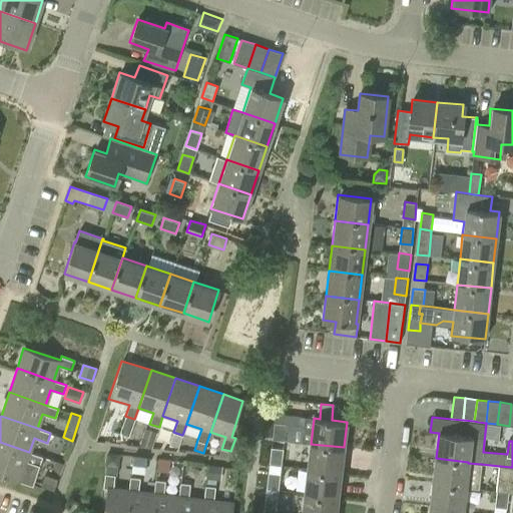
[(275,423),(273,439),(285,440),(286,424),(275,423)]
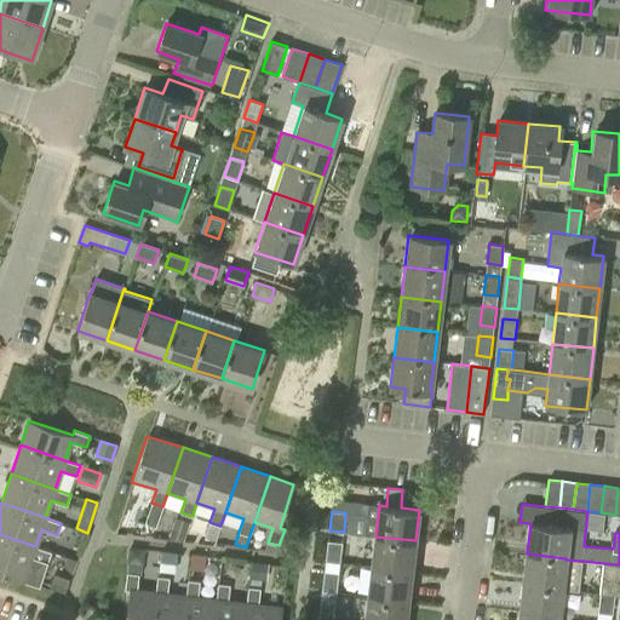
[(176,522),(171,537),(183,540),(188,526),(176,522)]
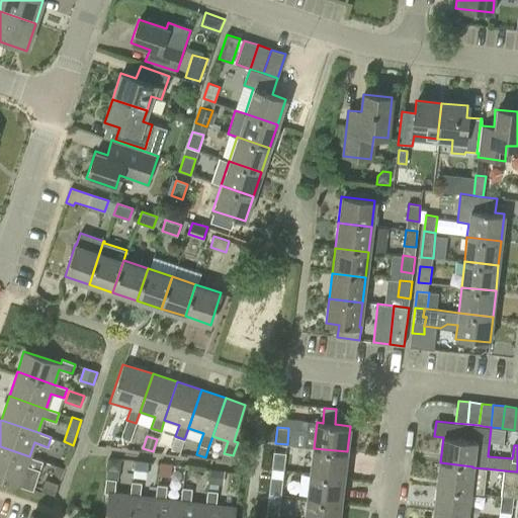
[(42,461),(29,456),(0,446),(0,479),(19,486),(20,485),(33,490),(40,469),(42,461)]
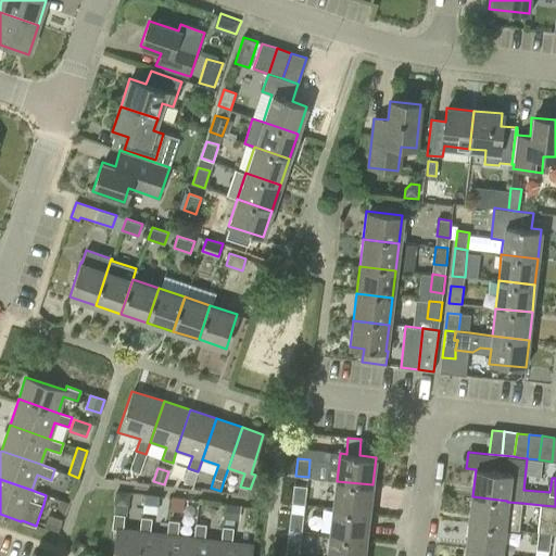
[(333,507),(369,512),(373,484),(337,481),(333,507)]
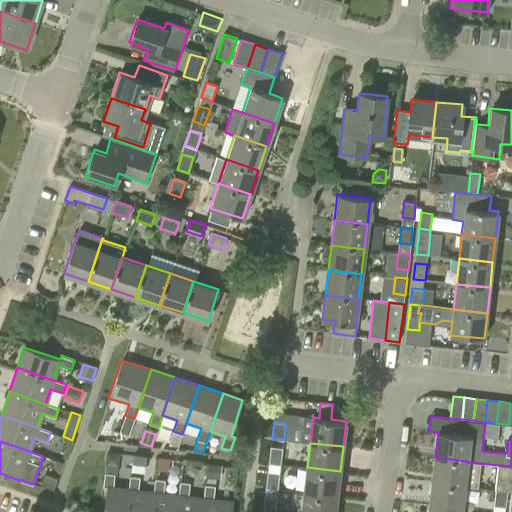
[(269,463),(281,464),(282,448),(271,447),(269,463)]
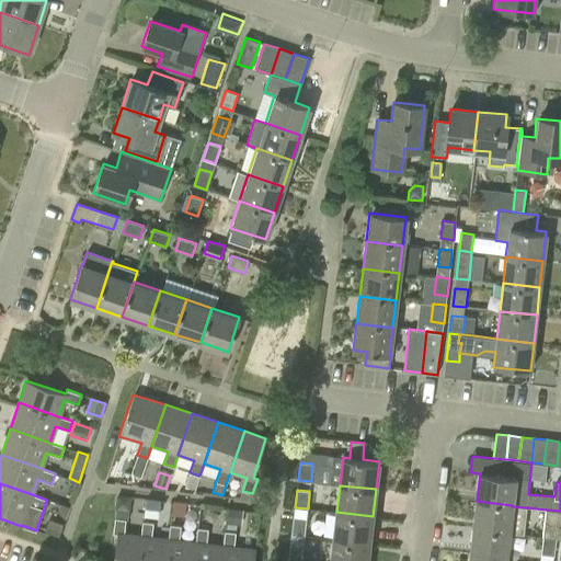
[(137,560),(140,536),(124,535),(126,519),(127,519),(130,496),(117,495),(113,534),(116,534),(113,560),(137,560)]
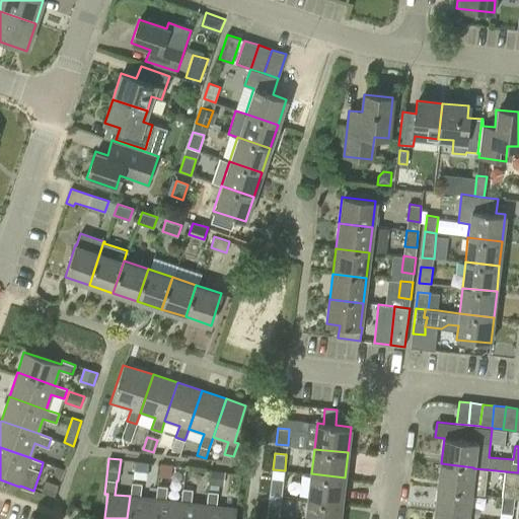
[(136,461),(134,477),(145,478),(147,462),(136,461)]
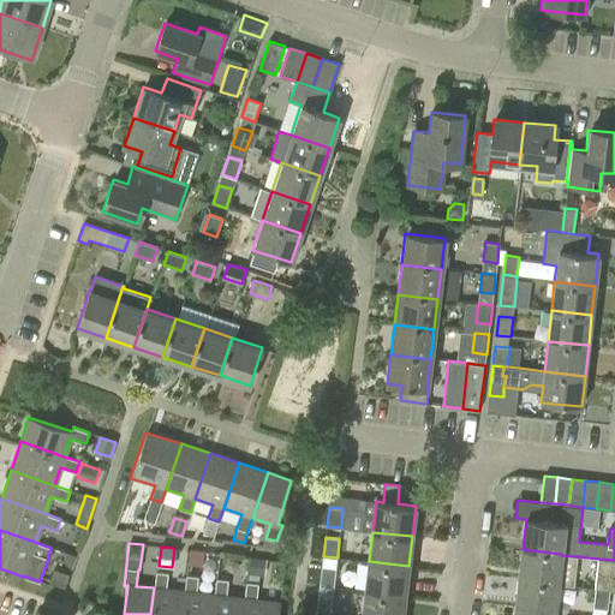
[(574,586),(577,556),(561,555),(561,554),(523,549),(519,580),(557,585),(574,586)]
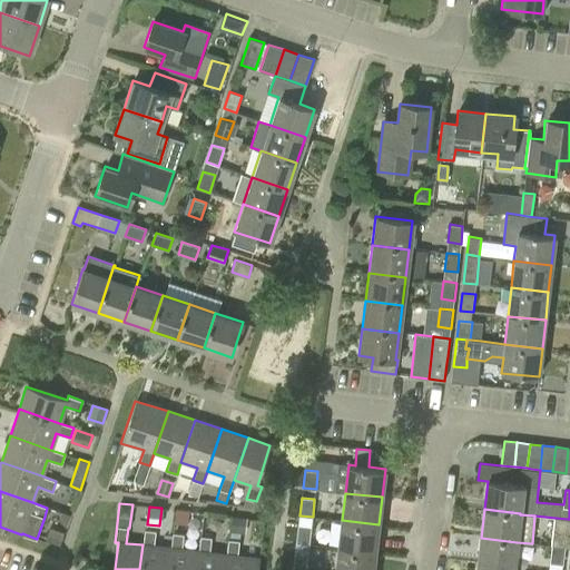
[(188,511),(176,510),(174,524),(187,526),(188,511)]
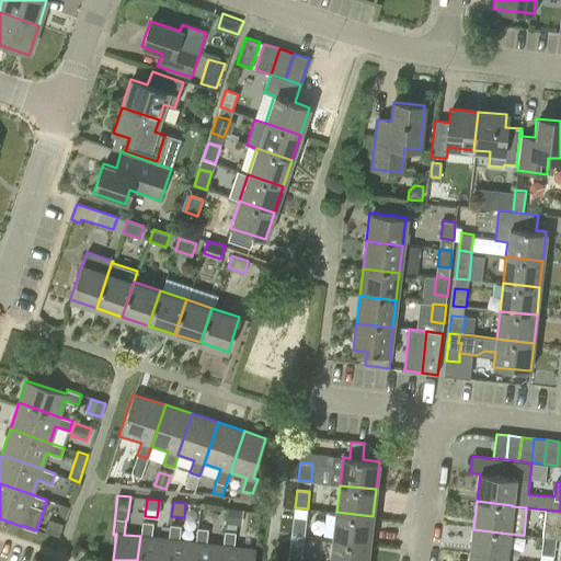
[(66,519),(70,508),(60,504),(57,512),(66,519)]
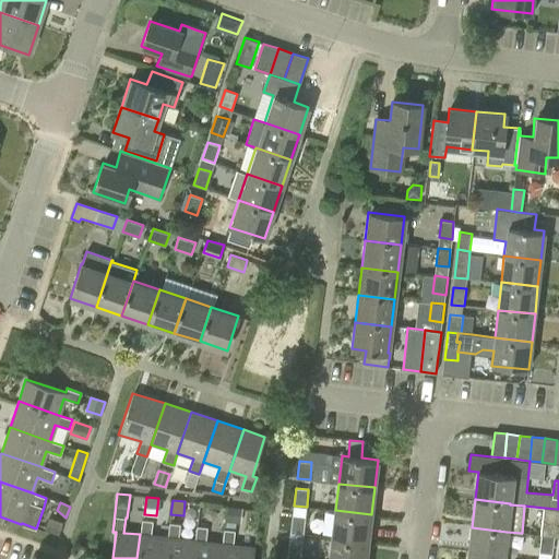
[(241,509),(228,508),(227,522),(240,523),(241,509)]
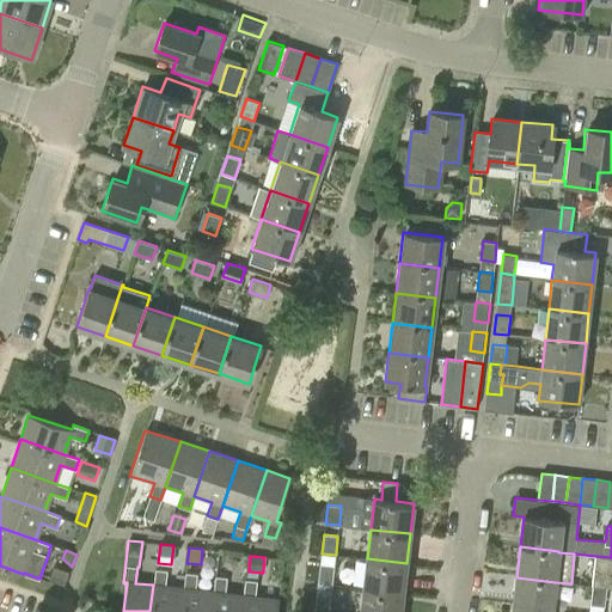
[(611,588),(611,557),(610,557),(597,556),(594,575),(607,576),(606,588),(611,588)]
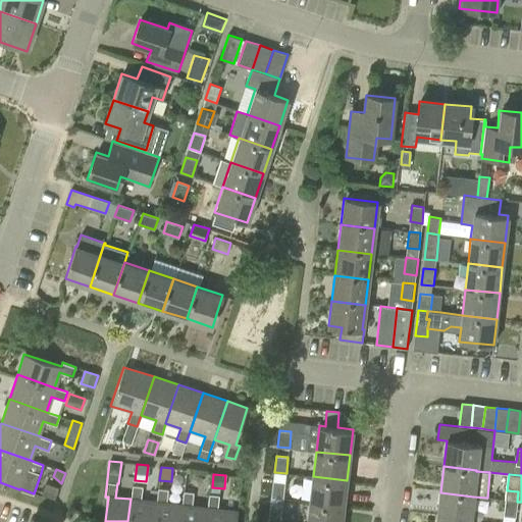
[(347,480),(313,476),(310,502),(344,507),(347,480)]
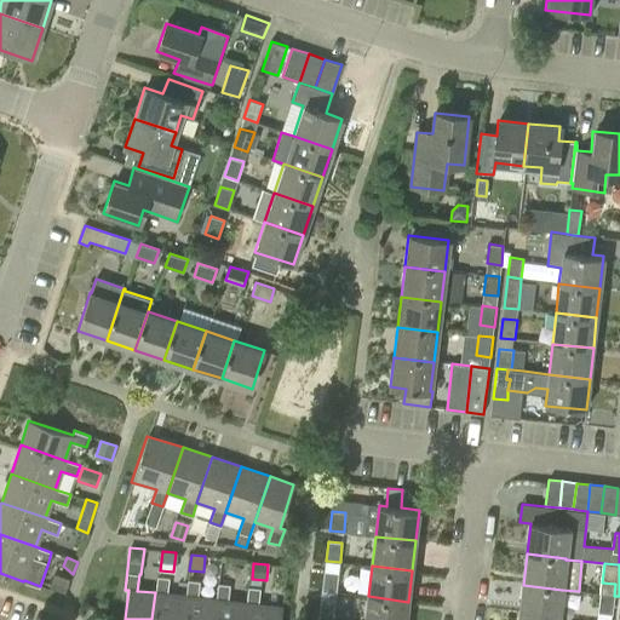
[(339,573),(325,572),(322,591),(337,592),(339,573)]
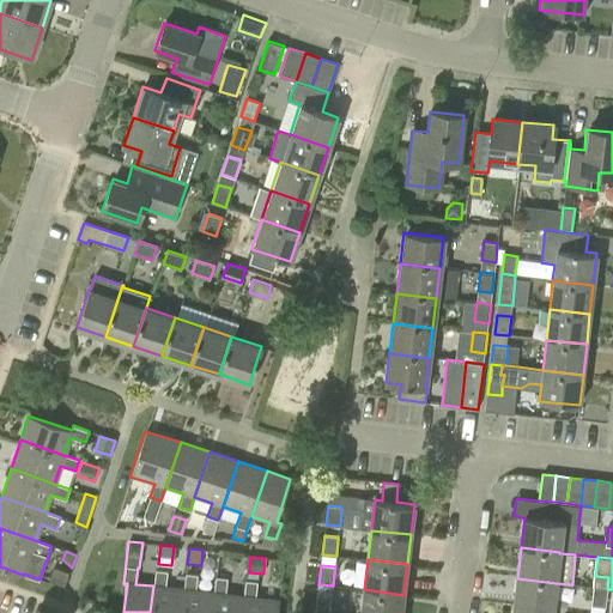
[(70,572),(54,568),(50,582),(65,587),(70,572)]
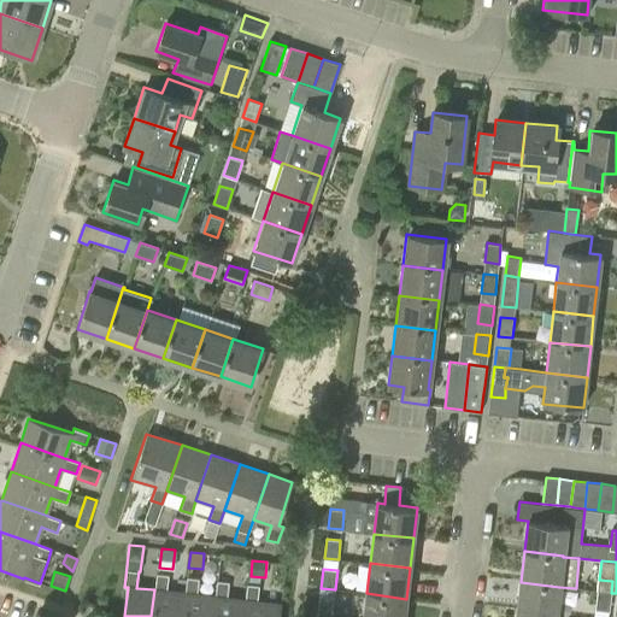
[(154,589),(151,616),(182,616),(186,593),(168,592),(169,575),(157,574),(154,589)]
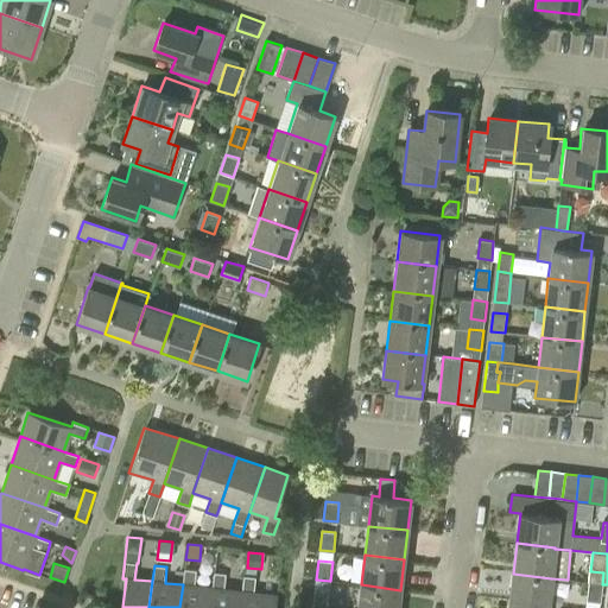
[(209,607),(213,588),(194,587),(196,570),(184,569),(183,584),(179,607),(209,607)]
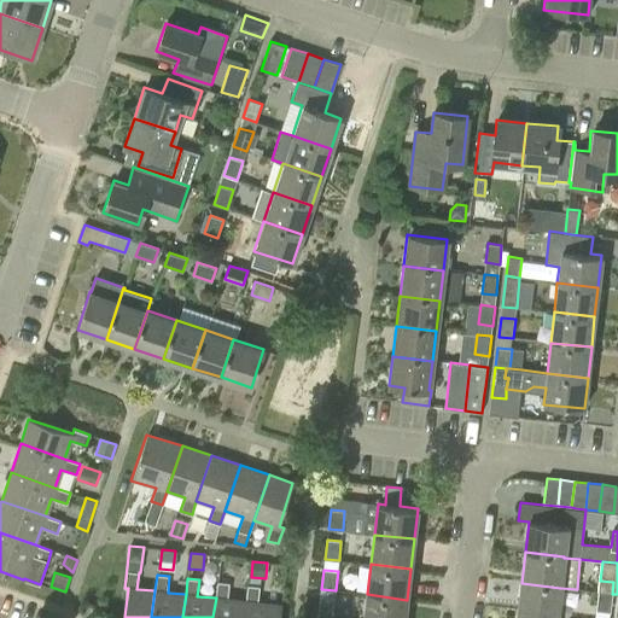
[(216,598),(213,617),(244,617),(246,601),(228,600),(229,583),(217,582),(216,598)]
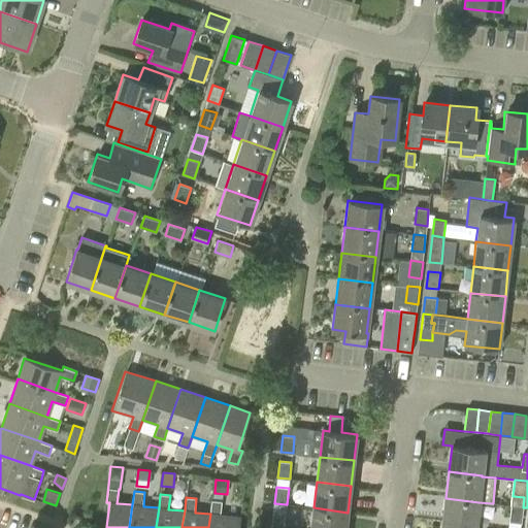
[(442,525),(469,527),(475,527),(479,502),(446,498),(442,525)]
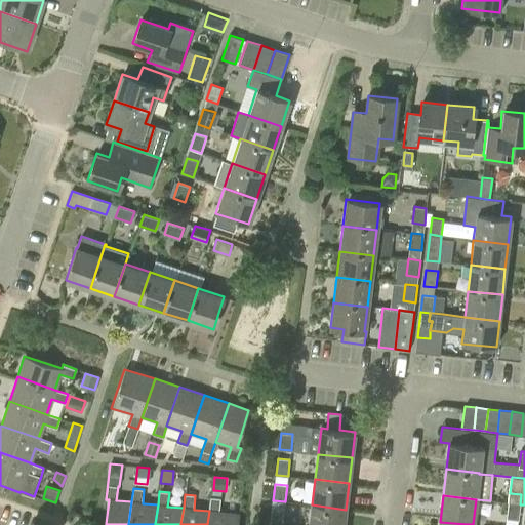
[(209,511),(207,524),(237,524),(239,515),(219,512),(220,498),(210,497),(209,511)]
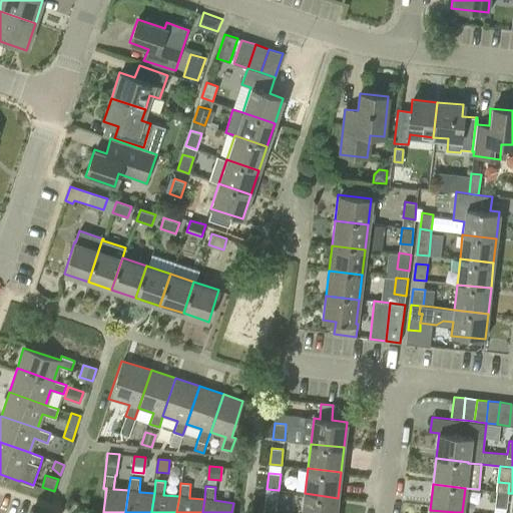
[(495,507),(506,508),(508,493),(497,491),(495,507)]
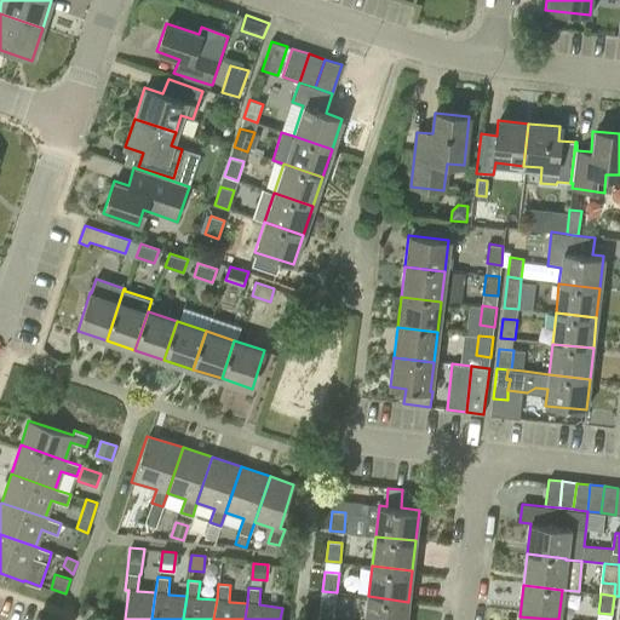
[(405,619),(408,602),(368,596),(365,619),(405,619)]
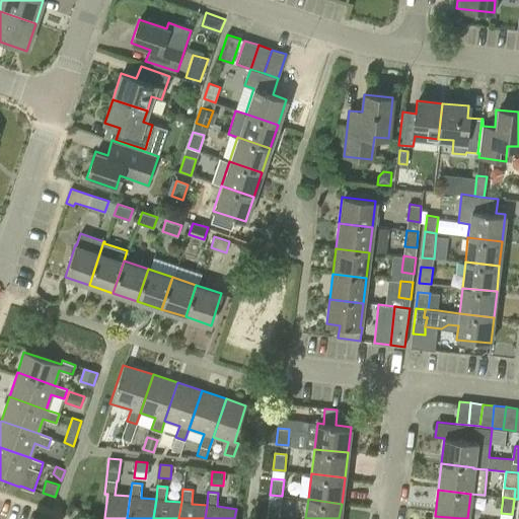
[(278,518),(280,505),(269,504),(266,518),(278,518)]
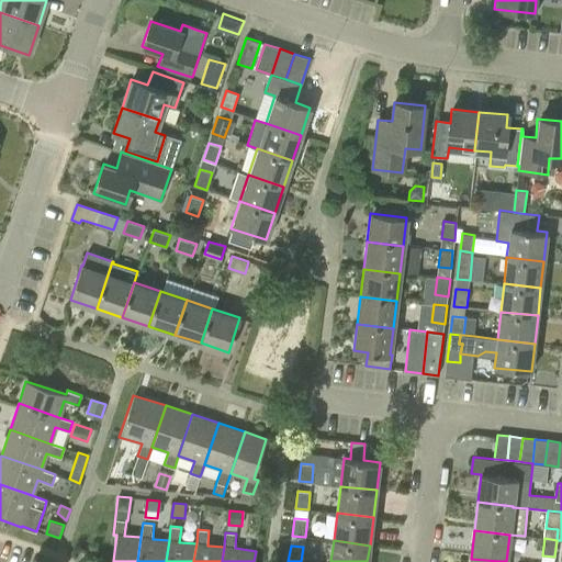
[(78,549),(74,561),(75,561),(83,561),(88,552),(78,549)]
